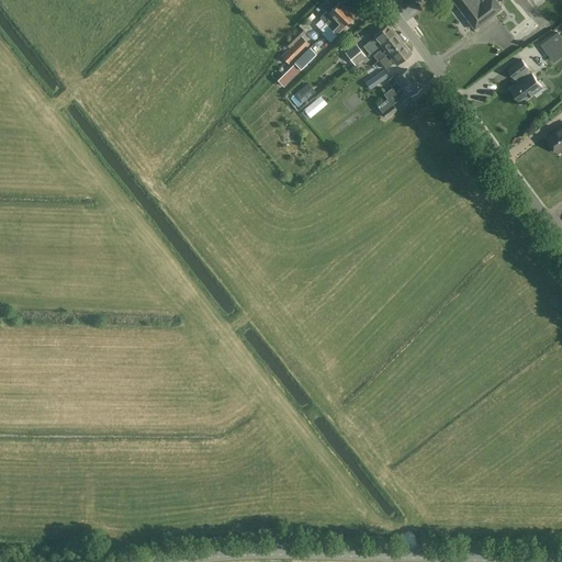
[(452,0),(474,30),(502,9),(494,0),(483,0),(480,3),(478,0),(452,0)]
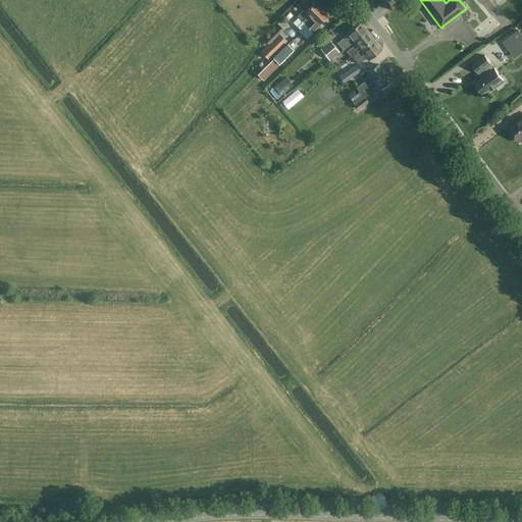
[(305,12),(303,10),(297,16),(302,21),(305,18),(308,21),(322,8),(315,2),(305,12)]
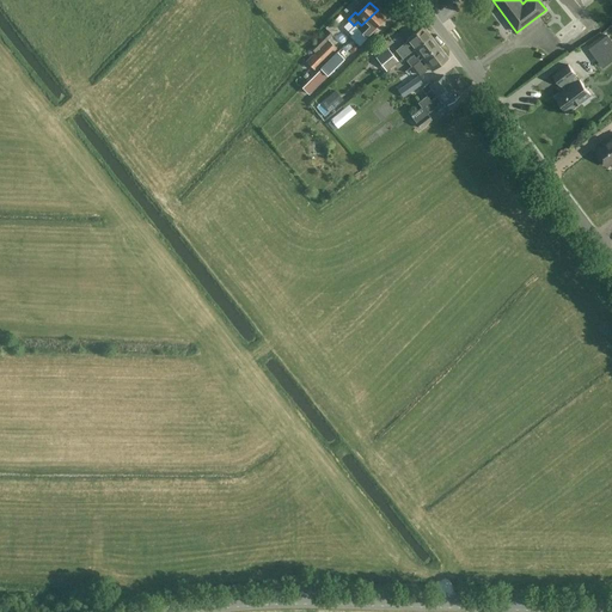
[(361,25),(356,29),(367,40),(375,31),(373,29),(385,17),(378,10),(361,25)]
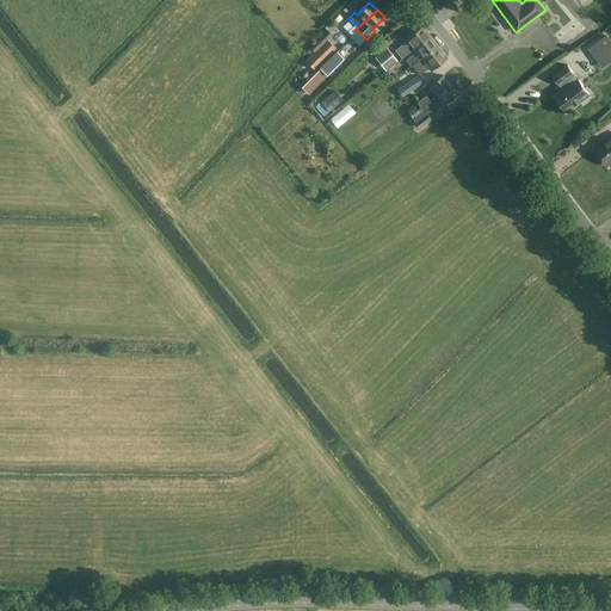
[(431,36),(423,25),(406,39),(407,41),(395,50),(401,59),(413,49),(431,36)]
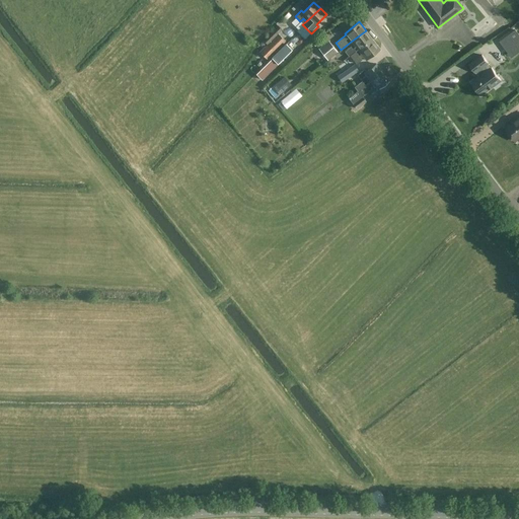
[(281,24),(275,30),(278,34),(285,28),(281,24)]
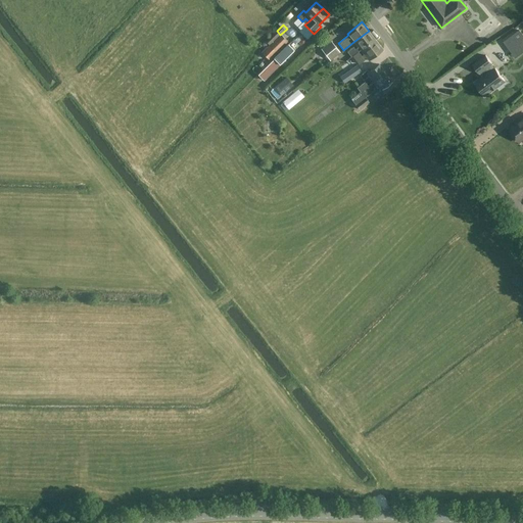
[(351,57),(361,50),(360,50),(375,39),(369,31),(353,42),(358,47),(354,49),(353,47),(347,52),(351,57)]
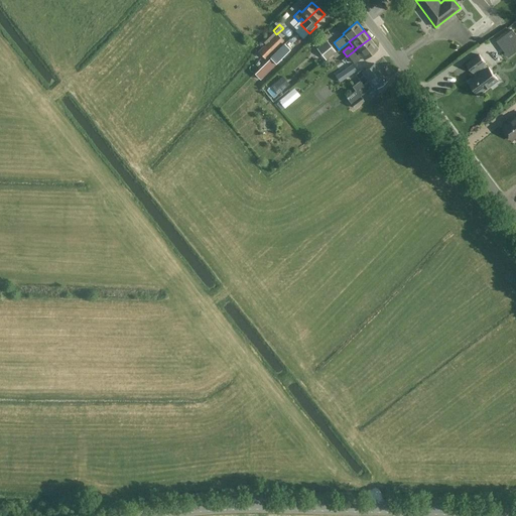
[(505,52),(514,45),(503,32),(494,38),(505,52)]
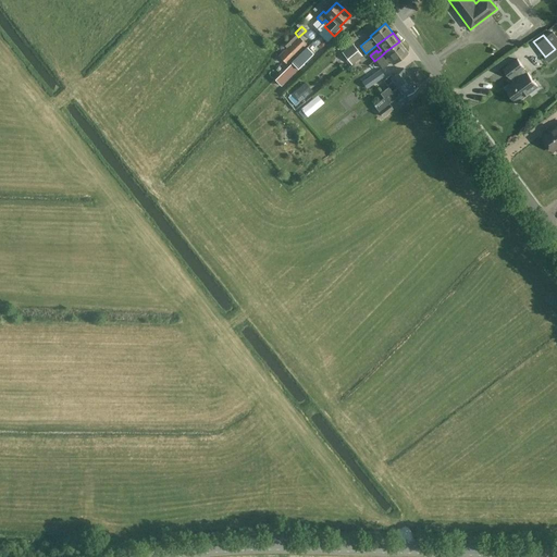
[(286,64),(306,45),(297,36),(277,56),(286,64)]
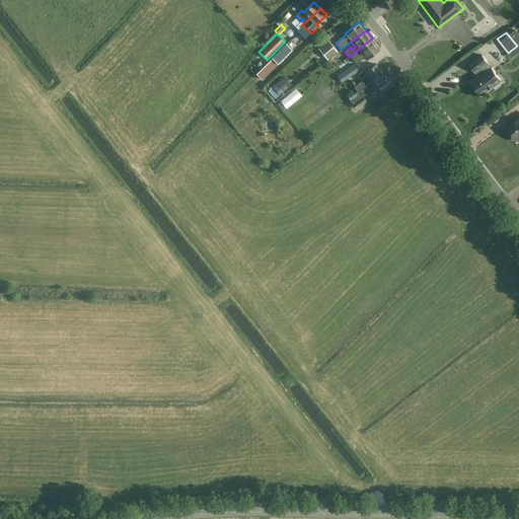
[(380,49),(372,39),(357,50),(358,50),(366,60),(380,49)]
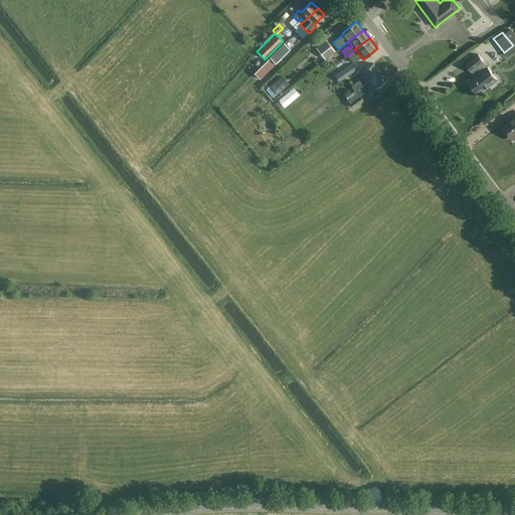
[(325,60),(335,51),(326,40),(316,48),(325,60)]
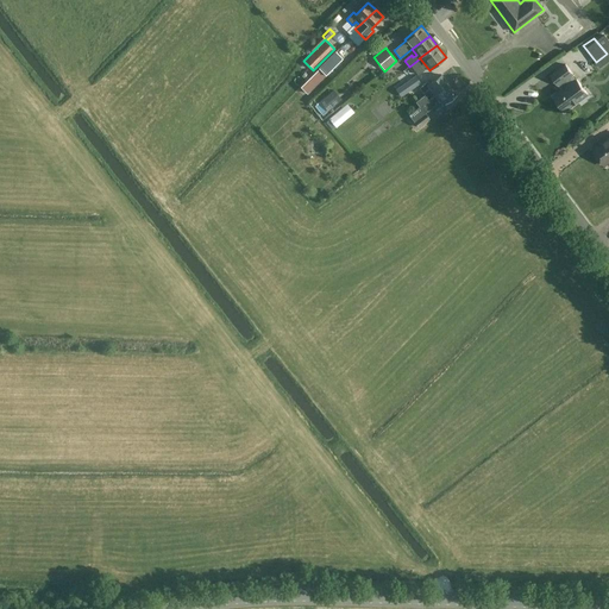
[(336,51),(318,68),(300,87),(307,94),(343,58),(336,51)]
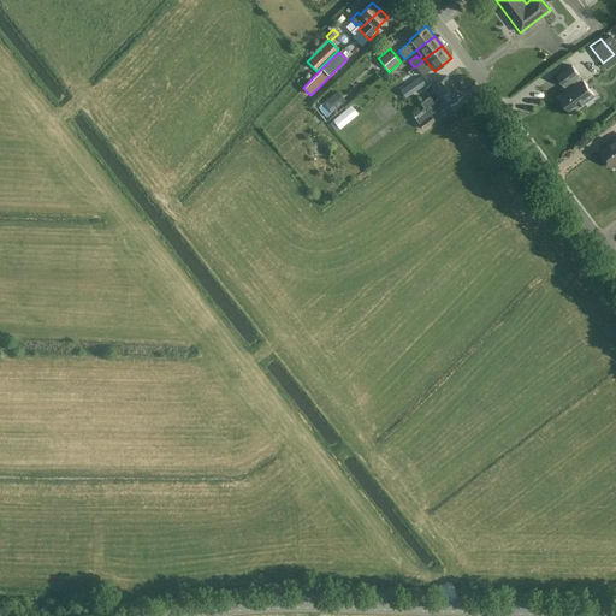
[(572,65),(557,77),(568,92),(560,99),(570,113),(594,95),(572,65)]
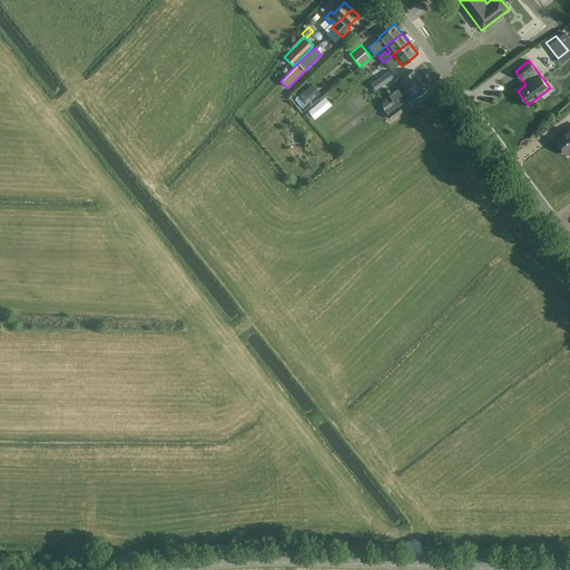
[(279,62),(276,67),(281,71),(285,67),(279,62)]
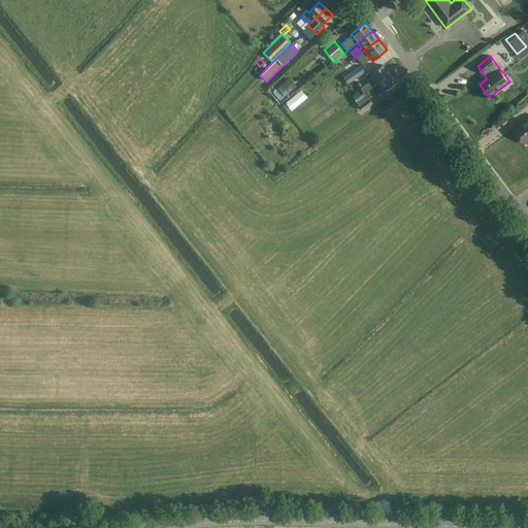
[(376,83),(389,73),(383,65),(372,72),(370,70),(363,76),(367,80),(372,76),(376,83)]
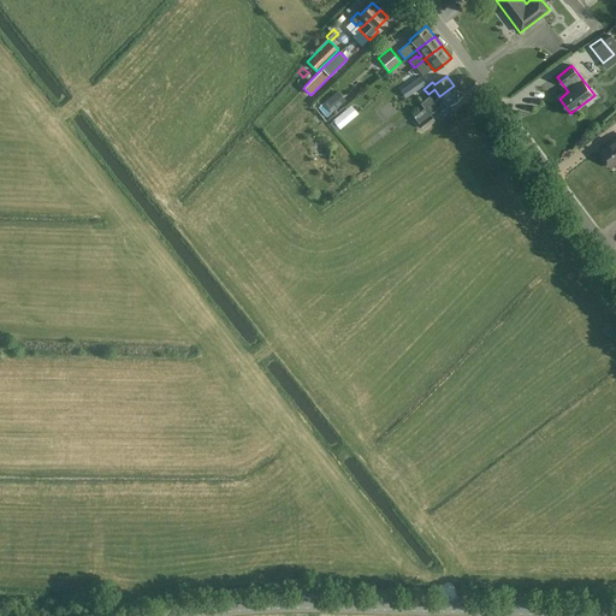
[(420,77),(406,87),(401,90),(406,98),(426,84),(420,77)]
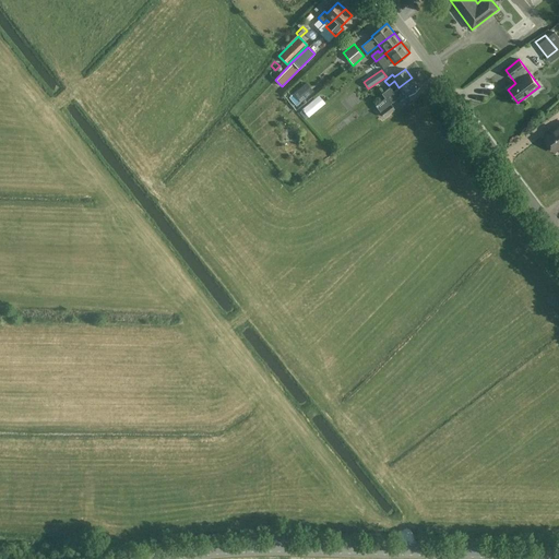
[(399,87),(393,92),(388,96),(392,103),(401,96),(400,94),(402,92),(406,97),(418,87),(412,78),(399,87)]
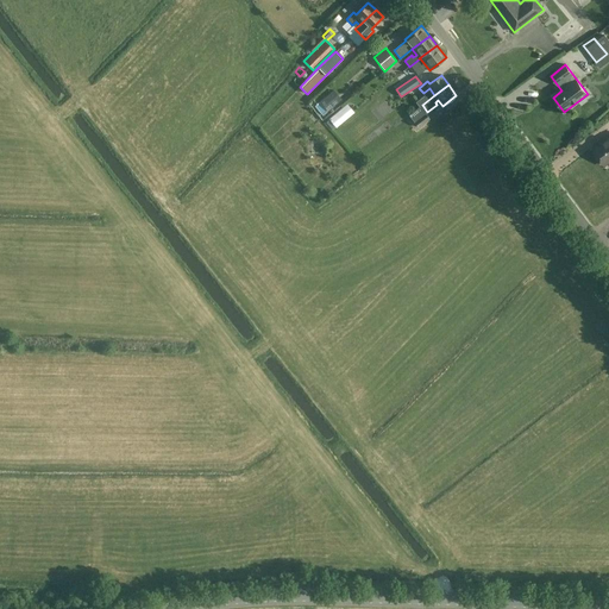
[(333,89),(328,94),(319,101),(328,111),(341,99),(333,89)]
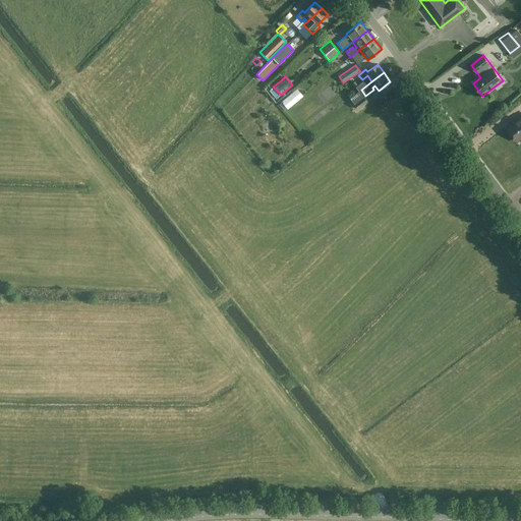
[(361,90),(366,85),(363,81),(355,88),(359,92),(361,90)]
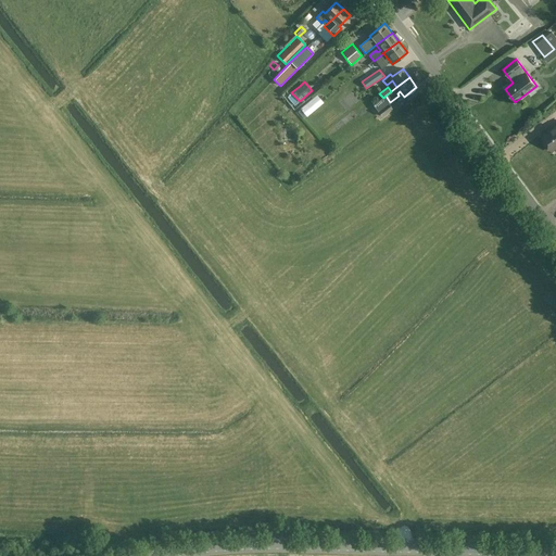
[(376,103),(380,109),(377,111),(381,116),(392,109),(388,103),(387,103),(382,98),(376,103)]
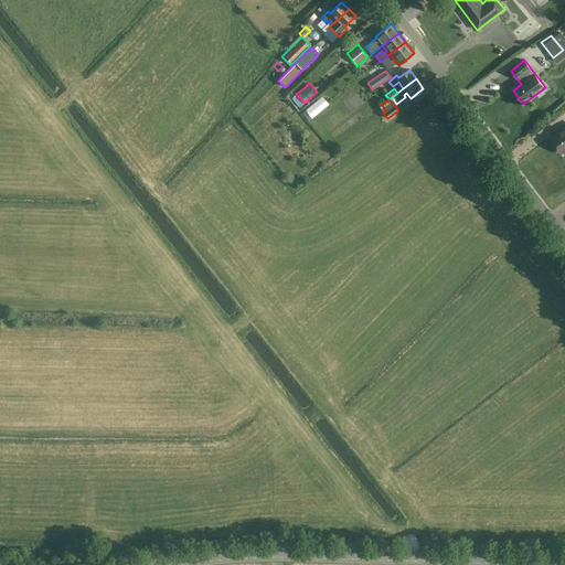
[(305,110),(311,118),(322,108),(316,100),(305,110)]
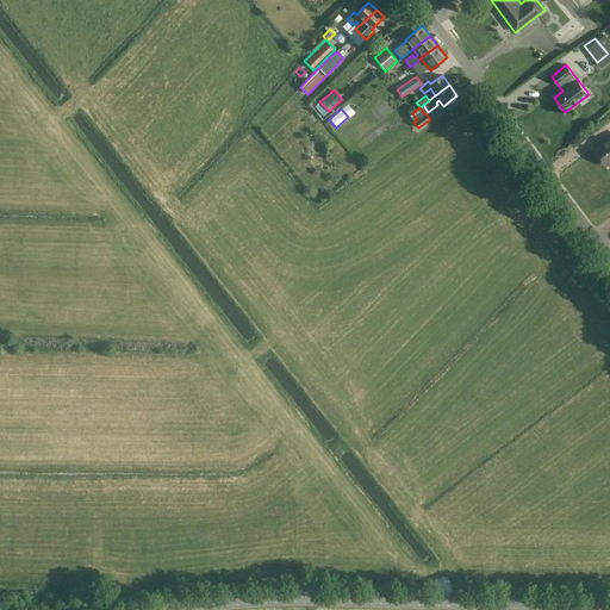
[(593,150),(605,166),(609,161),(609,137),(607,141),(593,150)]
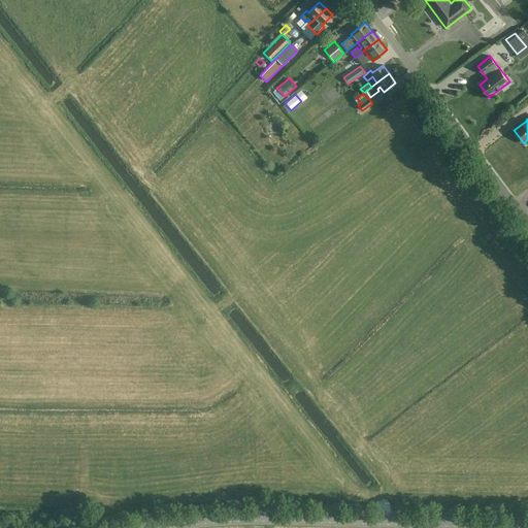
All buildings are outlined.
